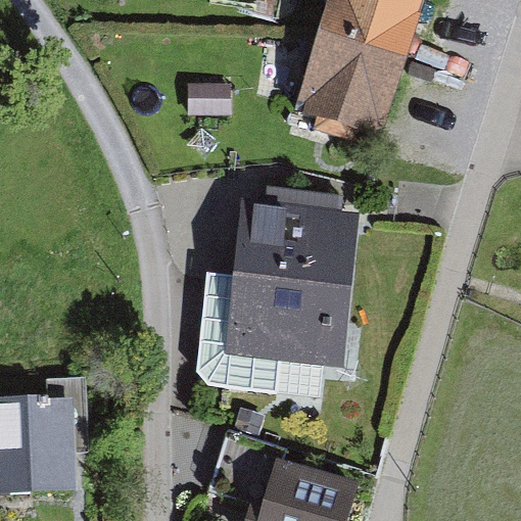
[(326,0),(317,36),(404,61),(421,0),(326,0)]
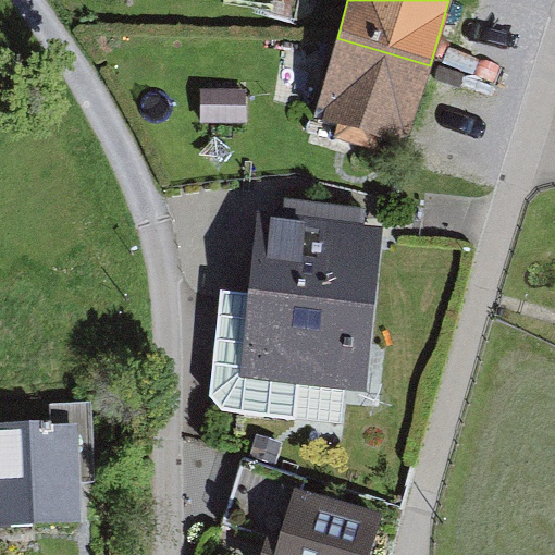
[(337,38),(312,114),(336,122),(331,136),(371,149),(375,136),(406,146),(430,65),(337,38)]
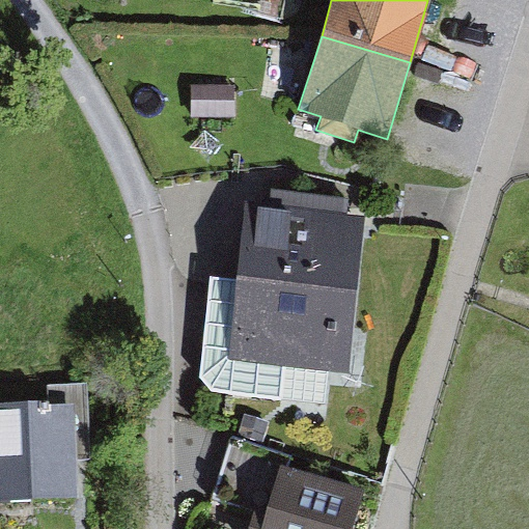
[(233,85),(191,86),(192,117),(234,115),(233,85)]
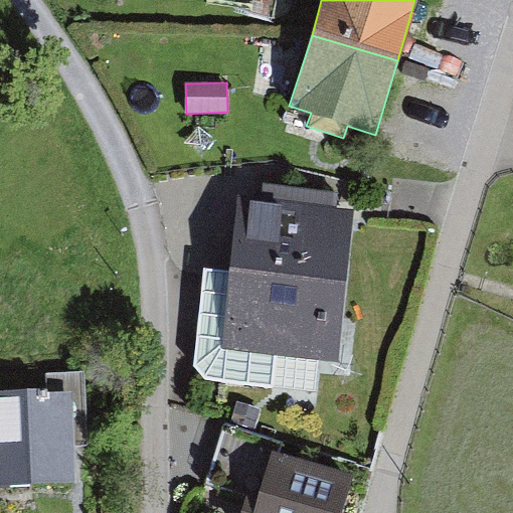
[(350,200),(239,187),(229,273),(202,270),(191,366),(202,379),(313,392),(316,359),(332,361),(350,200)]
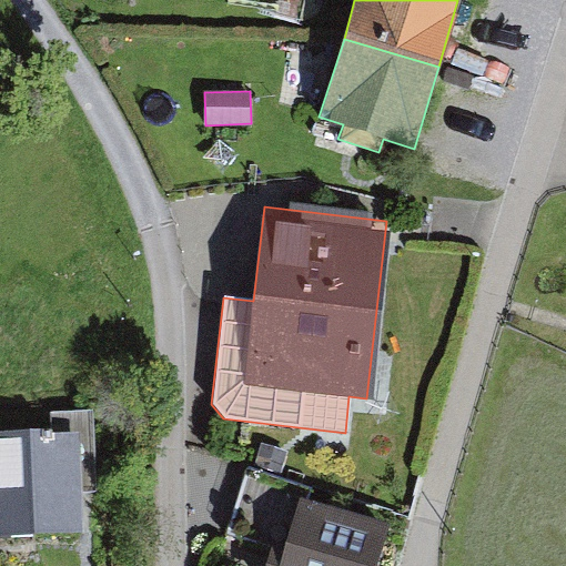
[(0,533),(79,529),(74,431),(0,433),(0,533)]
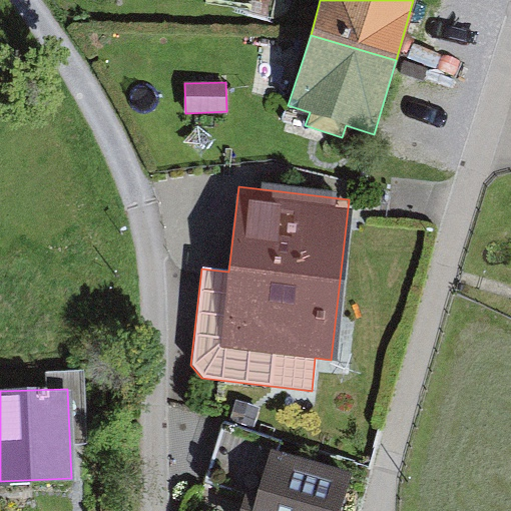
[(258,407),(233,399),(227,418),(251,426),(258,407)]
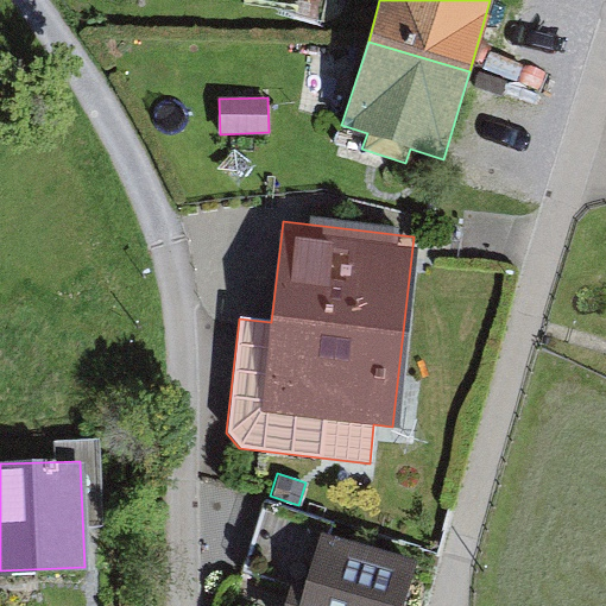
[(289,585),(304,589),(320,532),(324,519),(264,502),(244,572),(289,585)]
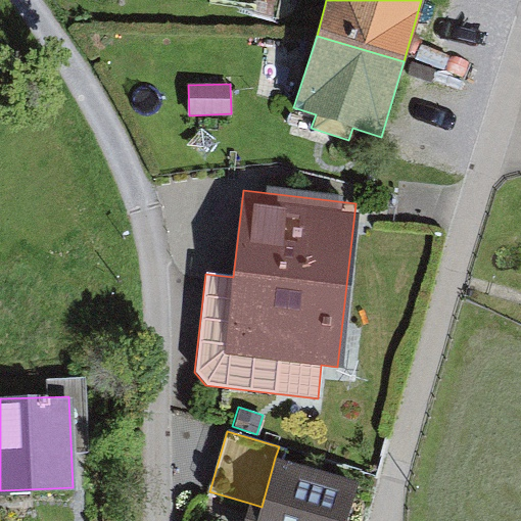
[(344,520),(356,480),(275,458),(262,507),(248,503),(243,520),(344,520)]
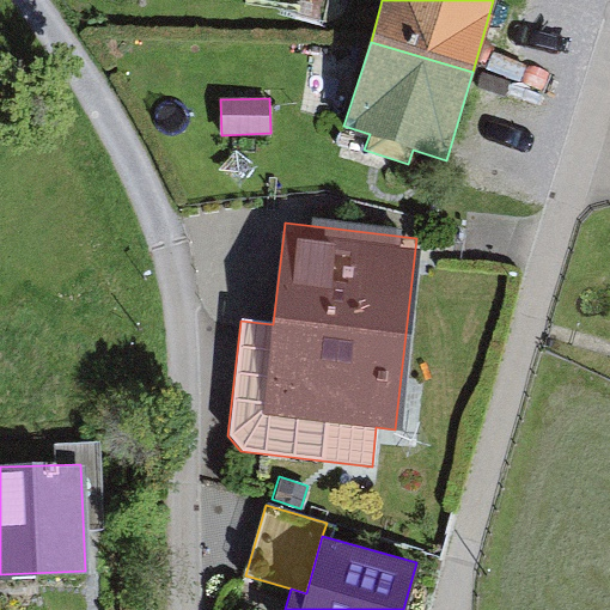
All buildings are outlined.
